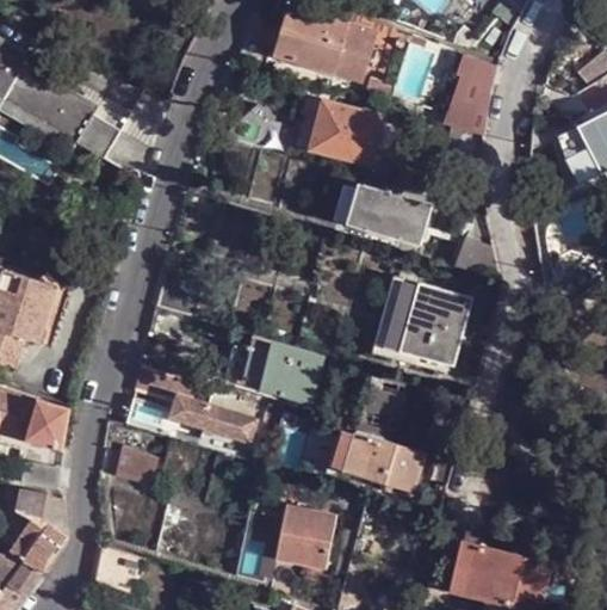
[(501,0),(493,11),(497,14),(513,28),(527,0),(501,0)]
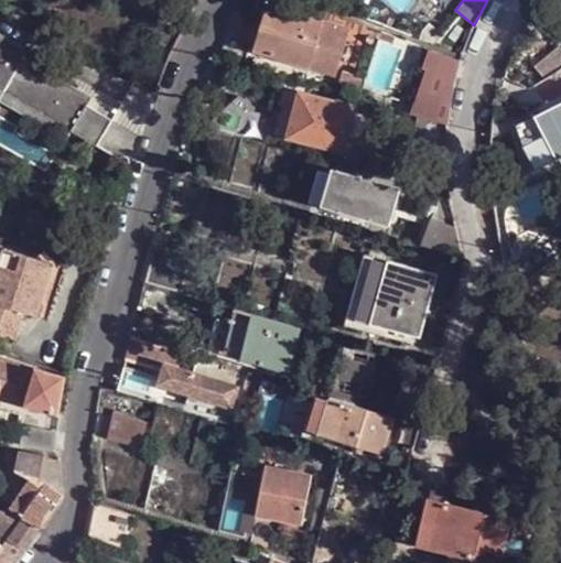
[(560,9),(554,0),(549,0),(530,17),(560,51),(560,9)]
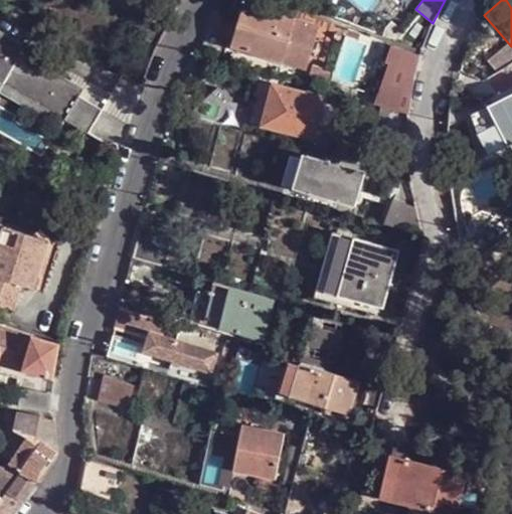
[(321,29),(246,4),(233,46),(307,70),(321,29)]
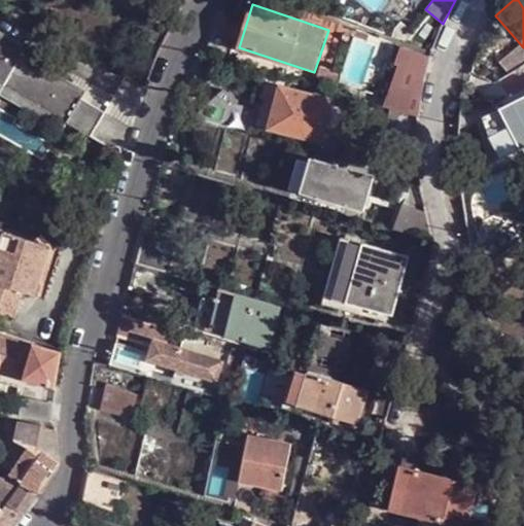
[(410,26),(402,18),(392,28),(389,37),(396,41),(410,26)]
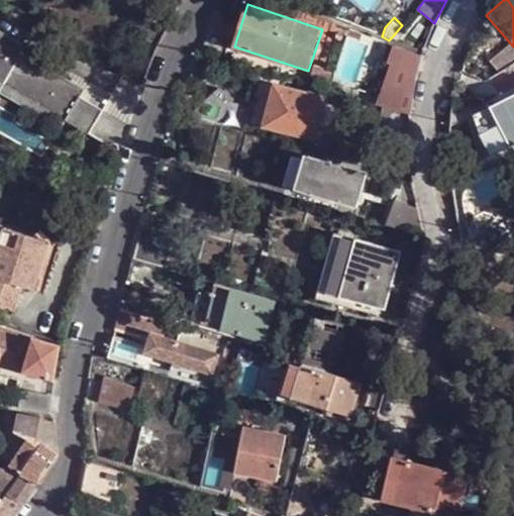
[(0,90),(4,84),(88,132),(101,109),(79,96),(8,55),(17,39),(0,28),(0,90)]
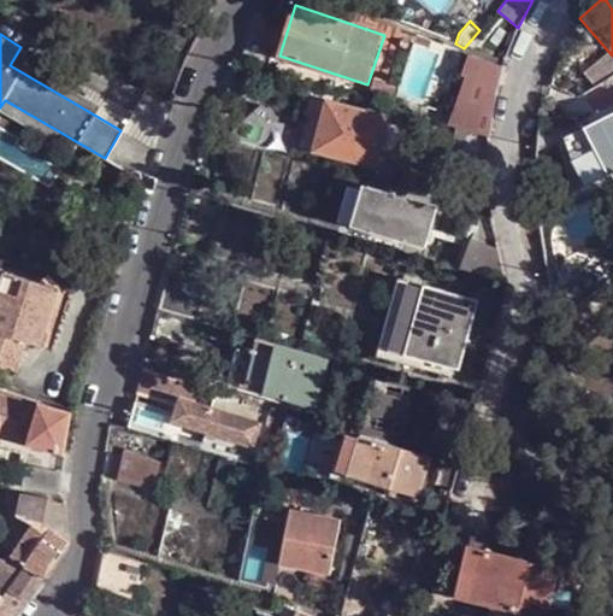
[(30,52),(21,47),(10,65),(94,115),(100,105),(25,62),(30,52)]
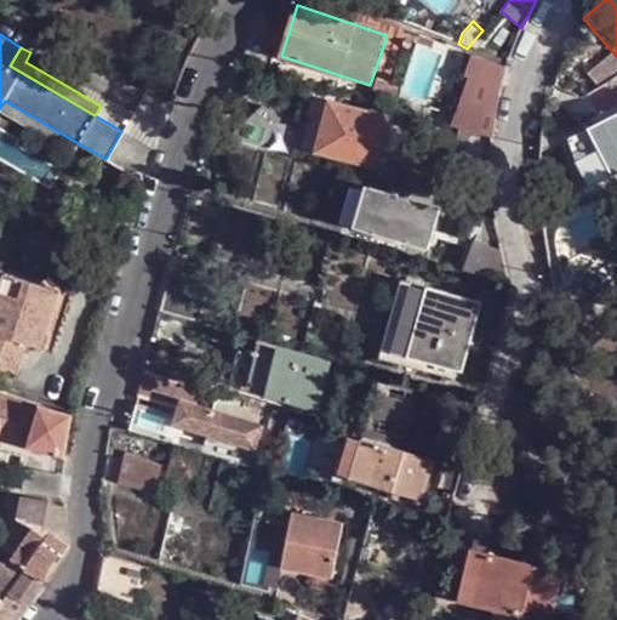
[(503,68),(472,56),(464,79),(469,80),(451,125),(492,137),(495,102),(503,68)]
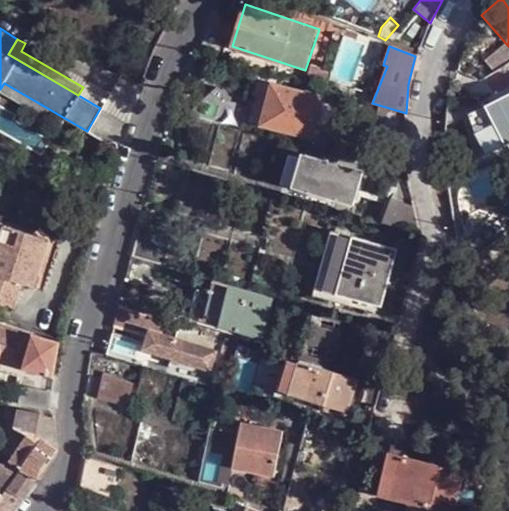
[(319,97),(270,85),(261,123),(309,136),(319,97)]
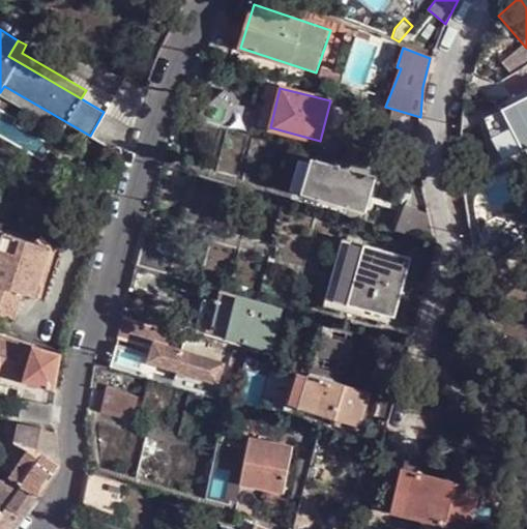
[(526,89),(514,96),(513,94),(510,95),(511,97),(515,103),(518,111),(526,128),(526,89)]
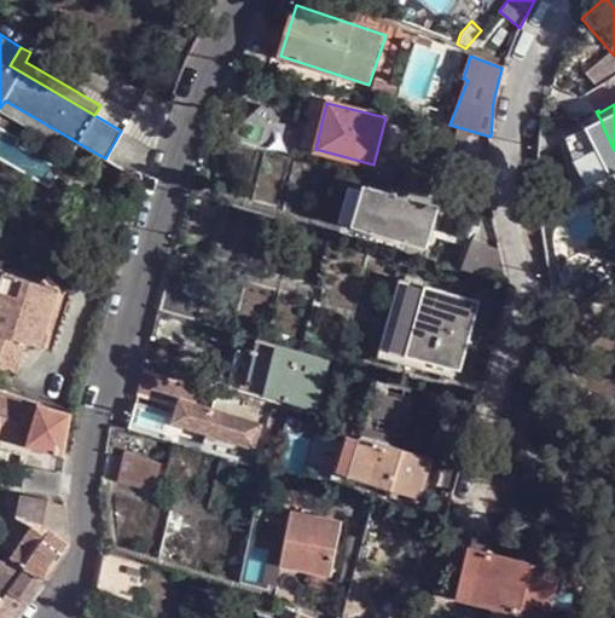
[(604,130),(601,120),(585,127),(590,137),(604,130)]
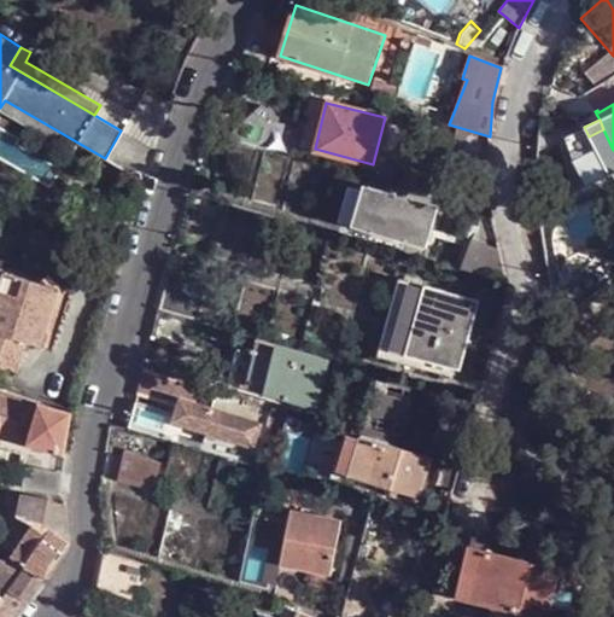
[(589,137),(584,127),(565,138),(568,152),(591,143),(589,137)]
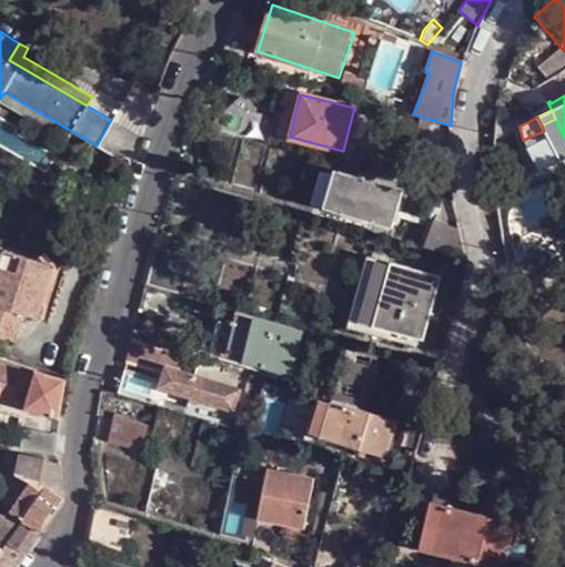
[(564,157),(564,138),(555,119),(542,125),(544,131),(523,140),(532,173),(564,157)]
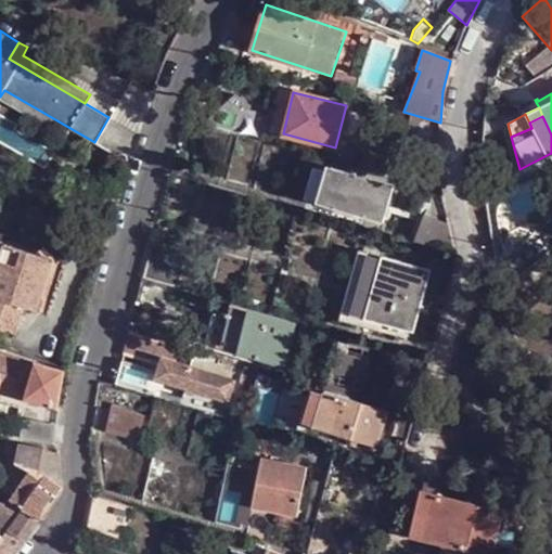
[(328,171),(308,166),(298,198),(319,204),(328,171)]
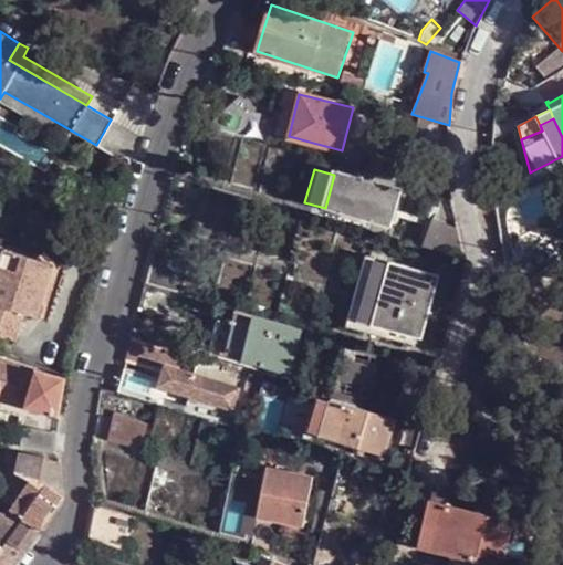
[(376,181),(336,170),(334,175),(325,208),(388,226),(399,189),(376,182),(376,181)]
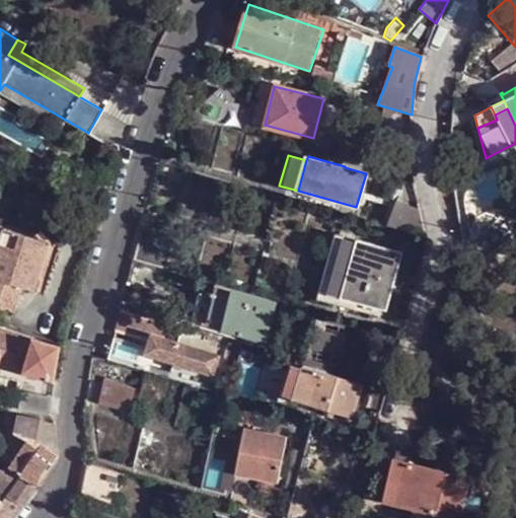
[(418,209),(392,201),(386,225),(424,236),(418,209)]
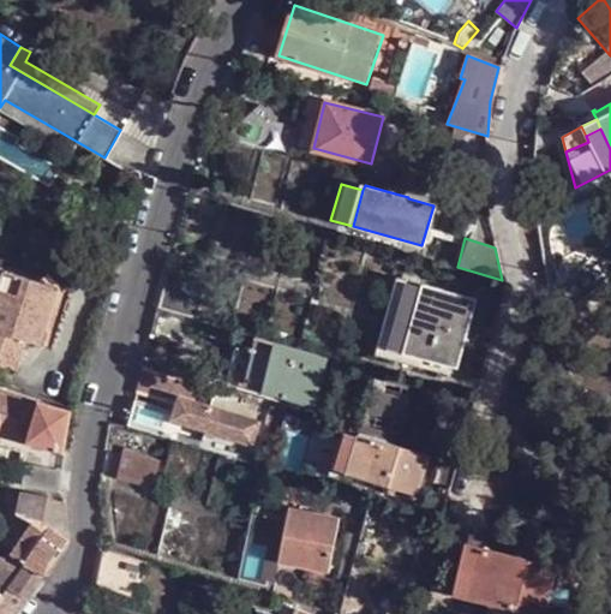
[(190,317),(196,319),(208,279),(167,267),(156,308),(190,317)]
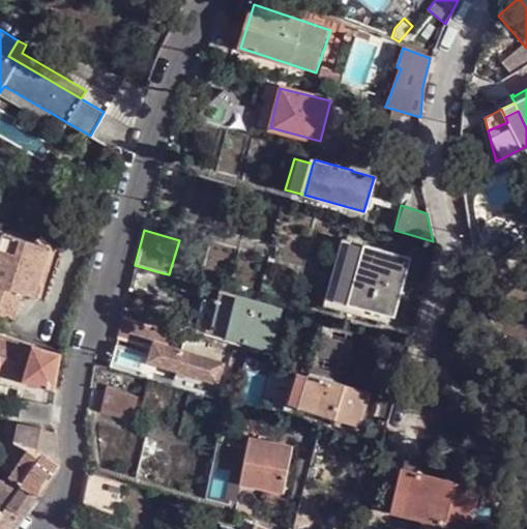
[(49,246),(2,232),(0,238),(0,312),(12,317),(21,291),(33,295),(49,246)]
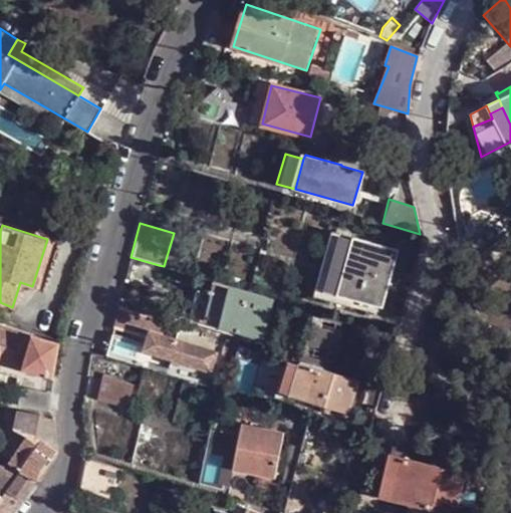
[(380,308),(397,251),(330,231),(314,290),(380,308)]
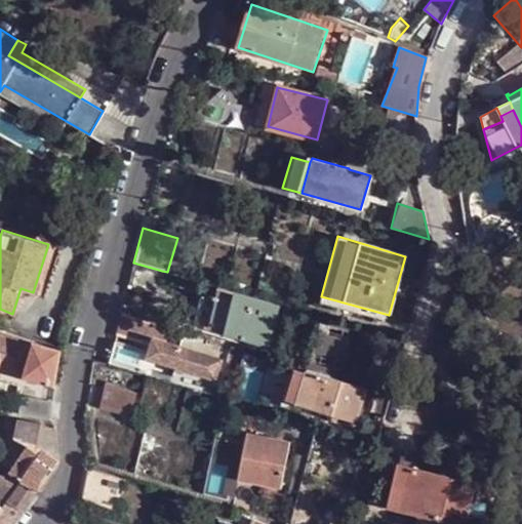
[(162,271),(133,263),(128,284),(156,293),(162,271)]
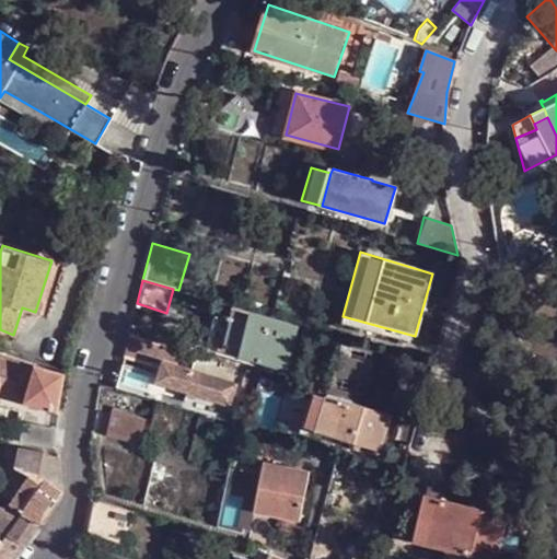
[(286,371),(299,326),(234,307),(231,317),(221,315),(220,317),(230,321),(222,351),(256,362),(286,371)]
